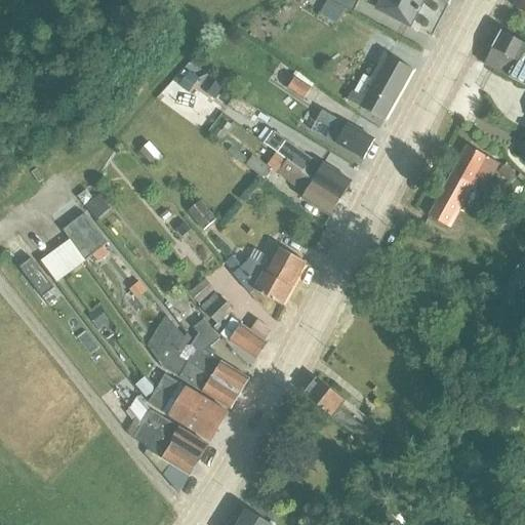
[(329,0),(353,13),(359,0),(329,0)]
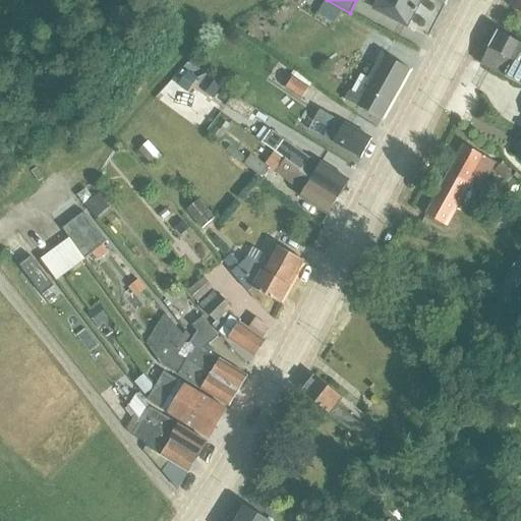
[(377,0),(372,8),(407,26),(420,0),(377,0)]
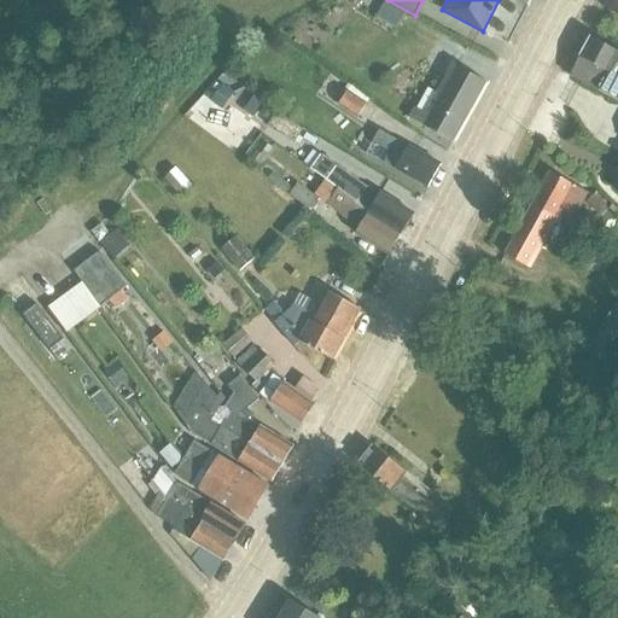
[(617,52),(590,39),(570,76),(617,100),(617,52)]
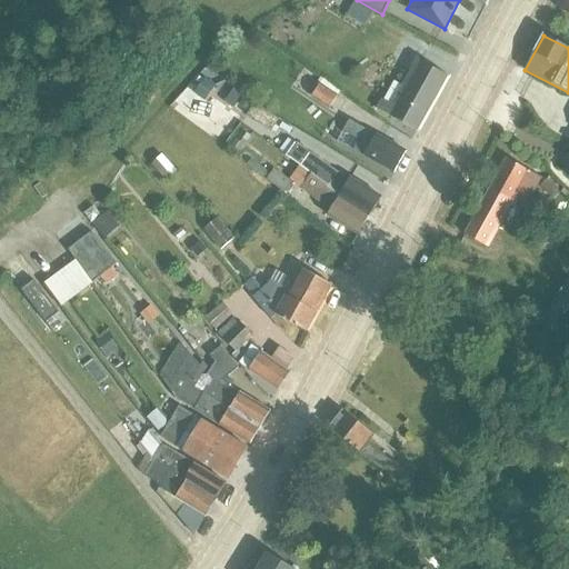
[(417,131),(448,77),(417,59),(401,86),(393,81),(383,100),(381,99),(377,109),(417,131)]
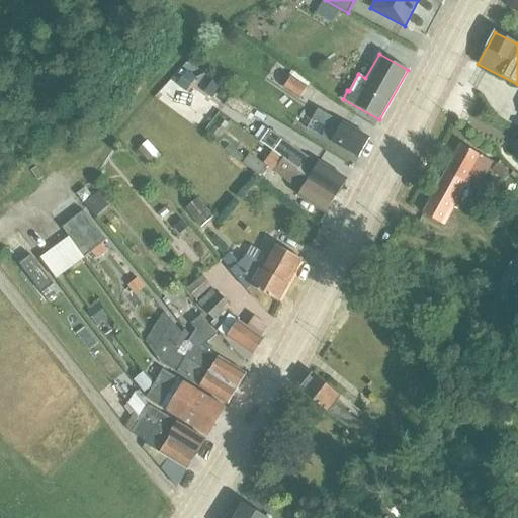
[(187,92),(201,76),(191,67),(177,83),(187,92)]
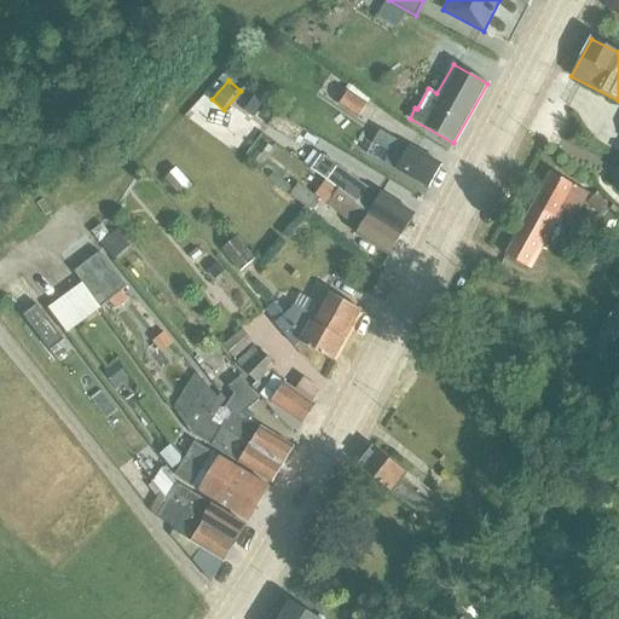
[(348,92),(339,106),(357,119),(366,104),(348,92)]
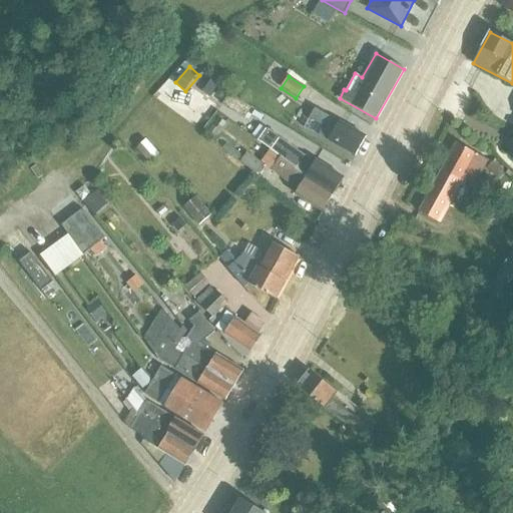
[(187,93),(173,90),(170,102),(185,105),(187,93)]
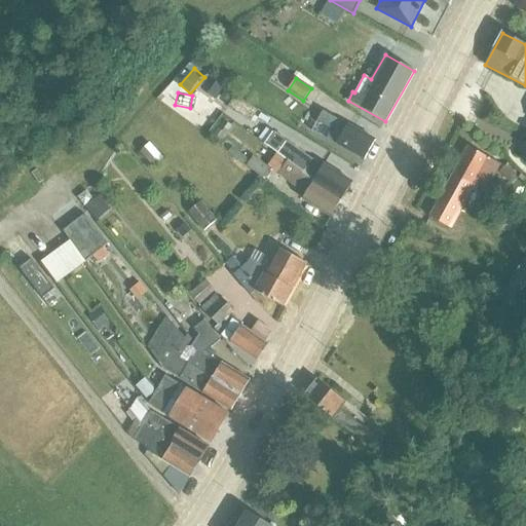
[(258,110),(235,96),(228,107),(251,121),(258,110)]
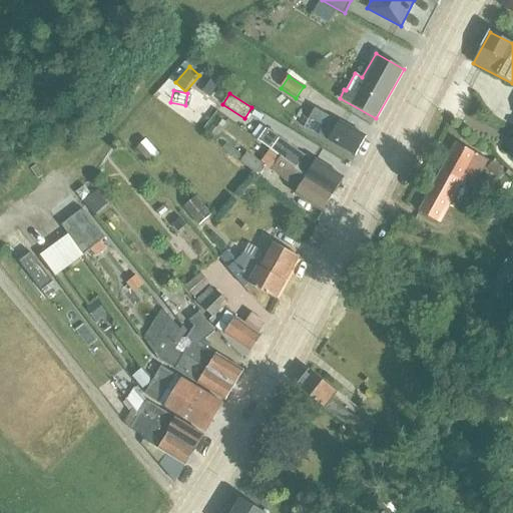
[(355,155),(366,137),(315,109),(305,127),(355,155)]
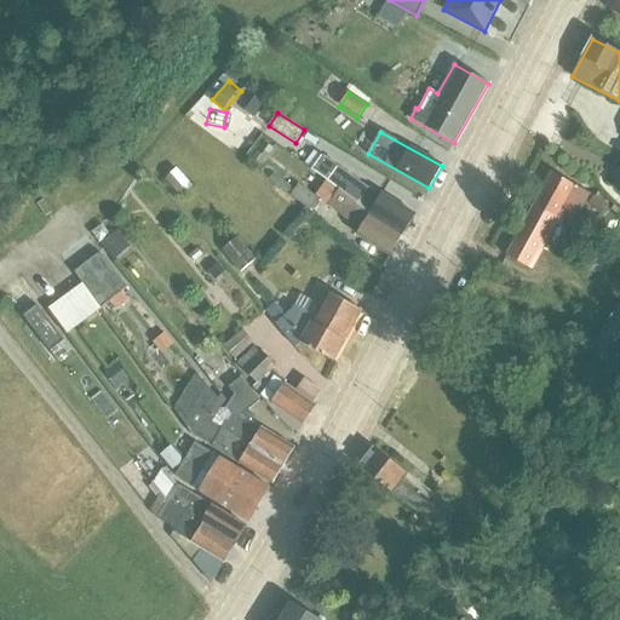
[(380,197),(322,155),(311,170),(327,181),(402,236),(403,236),(415,216),(383,194),(380,197)]
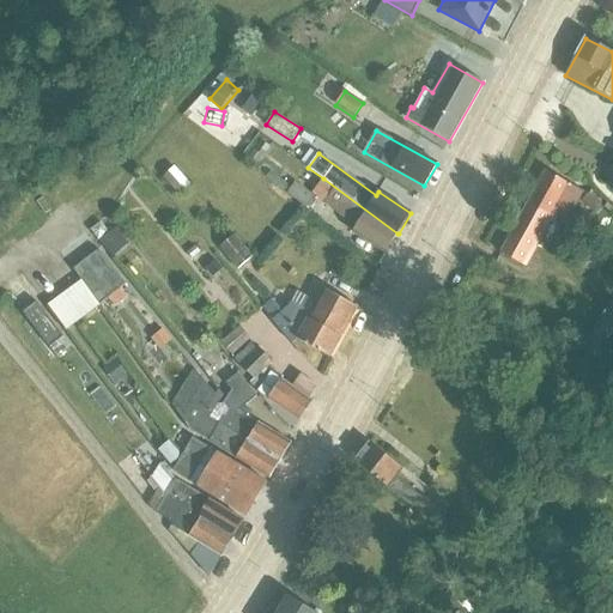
[(190,183),(175,167),(163,177),(178,194),(190,183)]
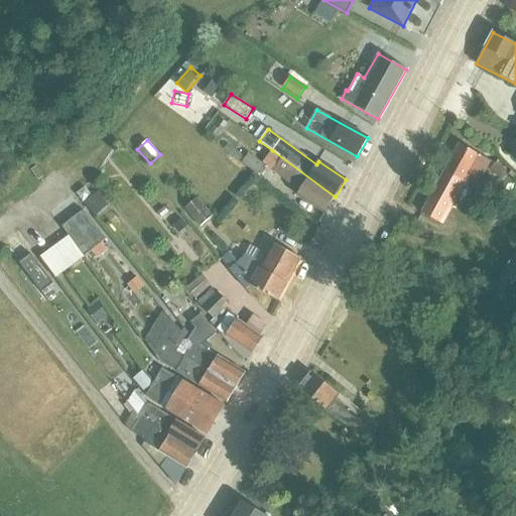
[(224,149),(259,176),(266,166),(248,152),(245,157),(228,143),(224,149)]
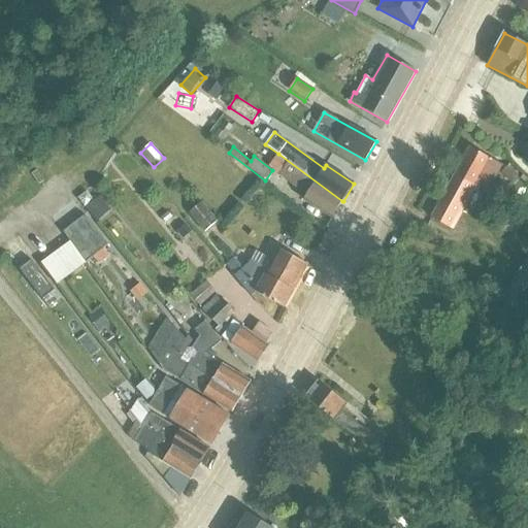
[(483,178),(493,185),(502,166),(470,147),(431,219),(453,230),(483,178)]
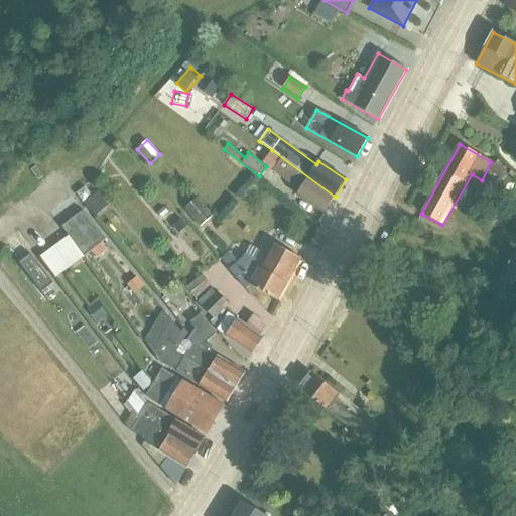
[(286,183),(299,191),(296,196),(325,213),(335,197),(272,150),(264,161),(274,169),(272,171),(287,182),(286,183)]
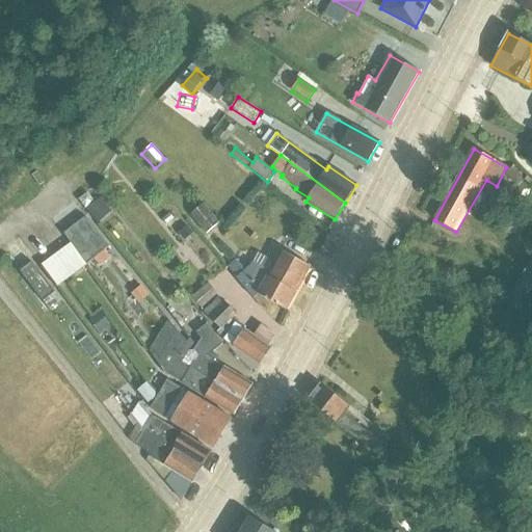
[(86,210),(98,223),(111,212),(100,198),(86,210)]
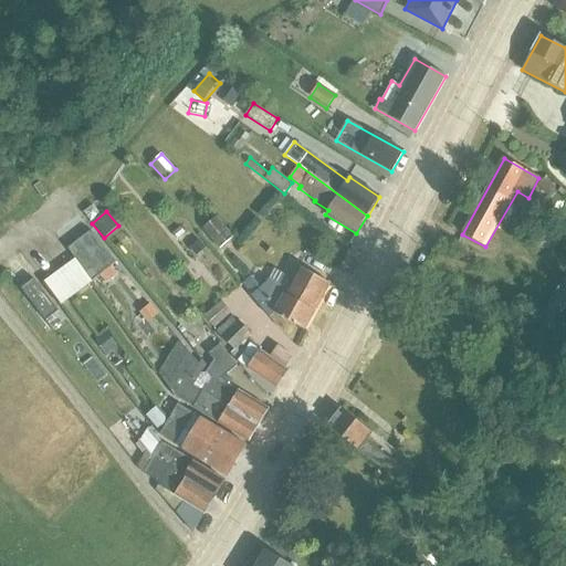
[(233,237),(217,217),(202,229),(219,249),(233,237)]
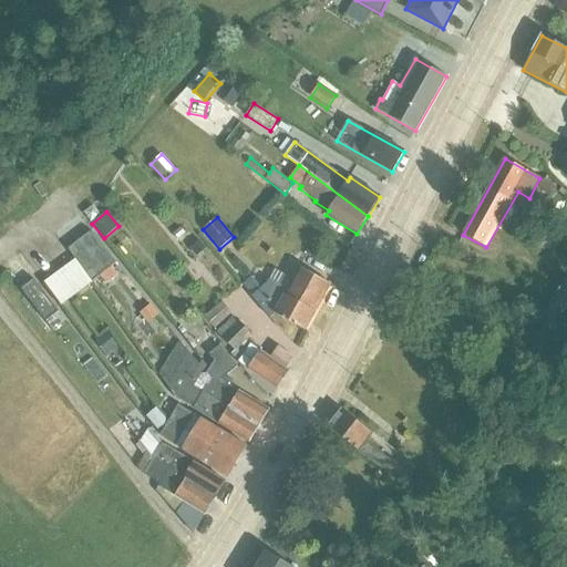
[(100,276),(106,285),(119,275),(112,266),(115,263),(91,232),(69,249),(75,259),(93,282),(100,276)]
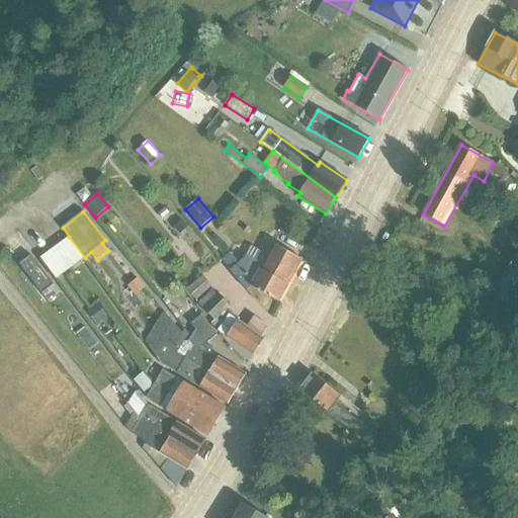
[(55,248),(70,268),(85,258),(69,237),(55,248)]
